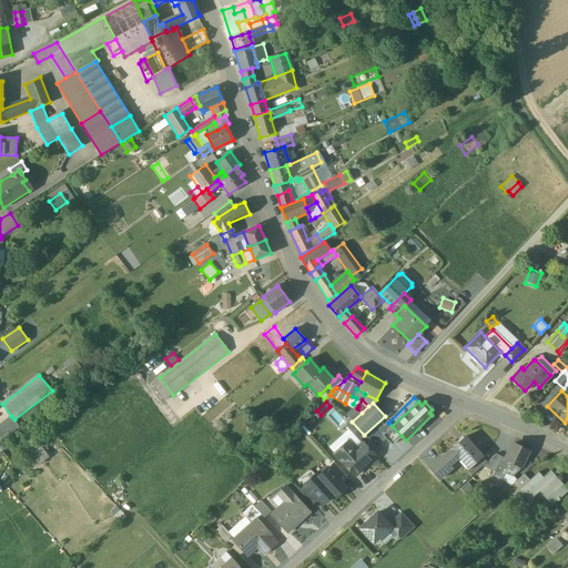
[(355,406),(346,415),(352,422),(362,413),(357,408),(355,406)]
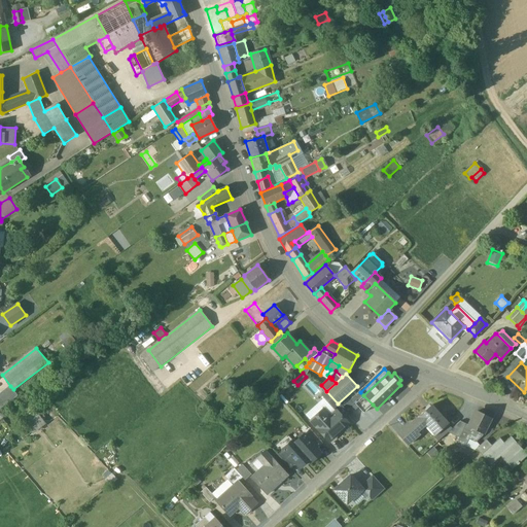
[(10,386),(3,391),(0,393),(0,409),(11,401),(18,395),(13,389),(10,386)]
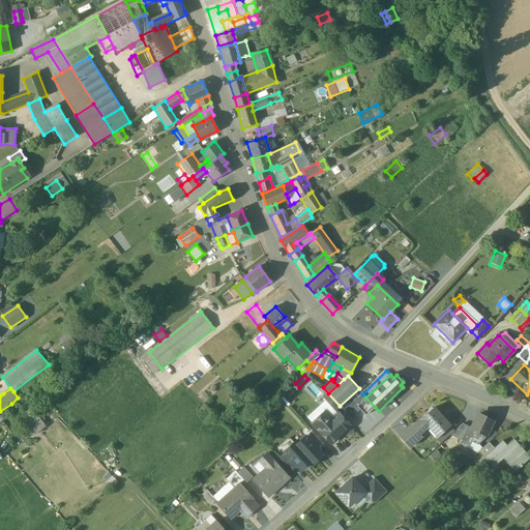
[(366,415),(375,407),(365,398),(357,406),(366,415)]
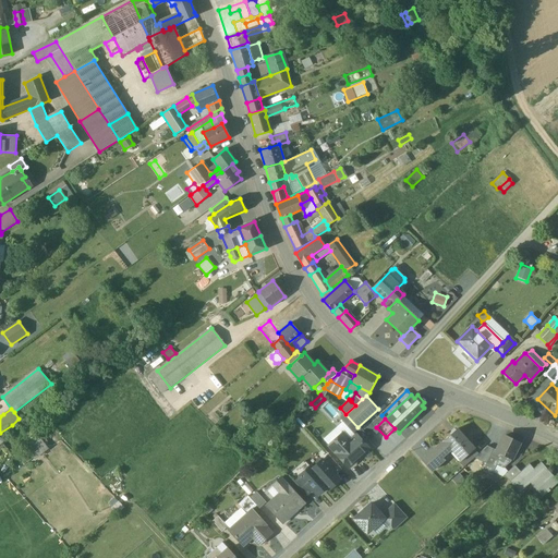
[(474,448),(457,428),(435,448),(440,456),(451,447),(462,460),(474,448)]
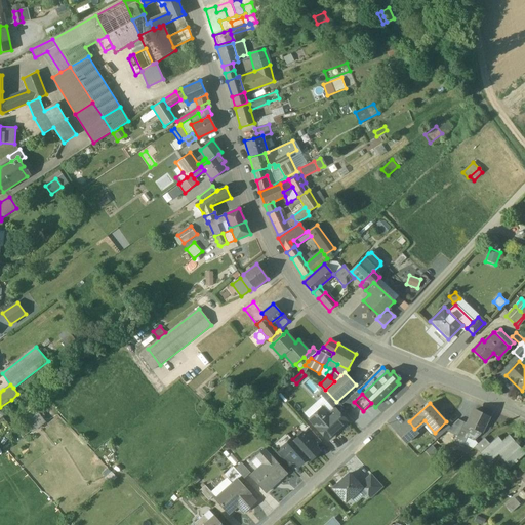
[(325,415),(320,409),(309,418),(328,439),(347,422),(335,409),(329,415),(327,413),(325,415)]
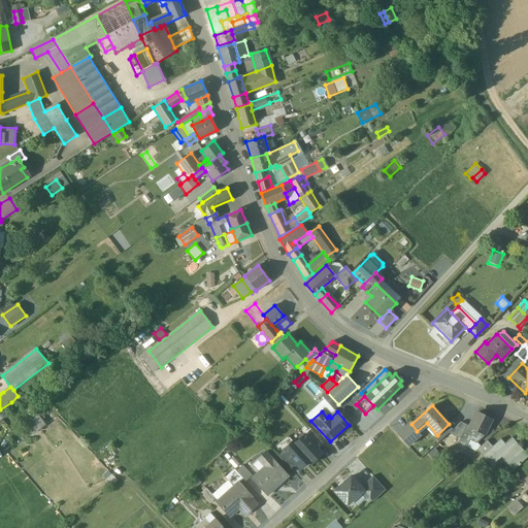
[(470,426),(485,433),(491,419),(477,411),(470,426)]
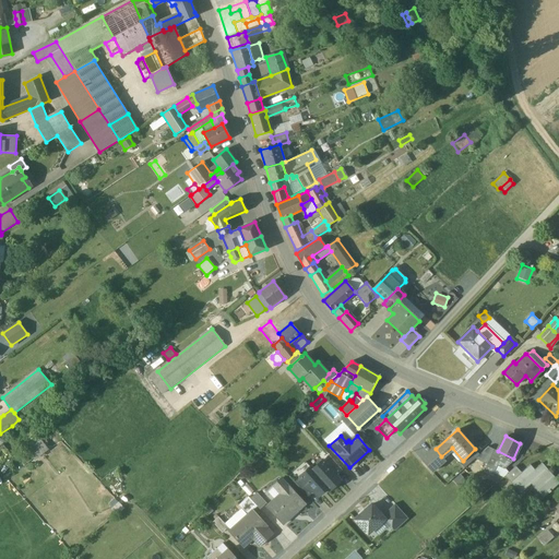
[(35,460),(49,450),(40,437),(26,447),(35,460)]
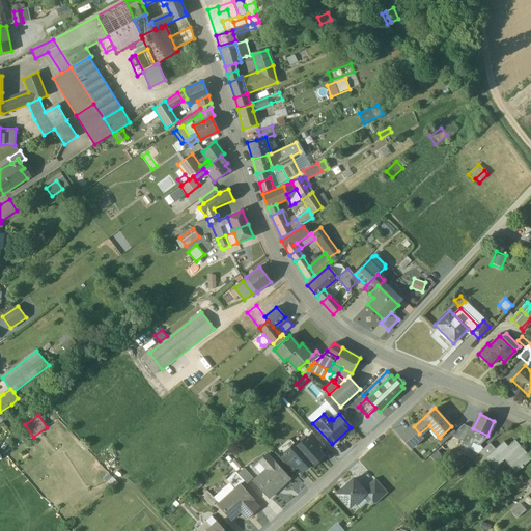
[(463,424),(452,435),(464,440),(470,426),(463,424)]
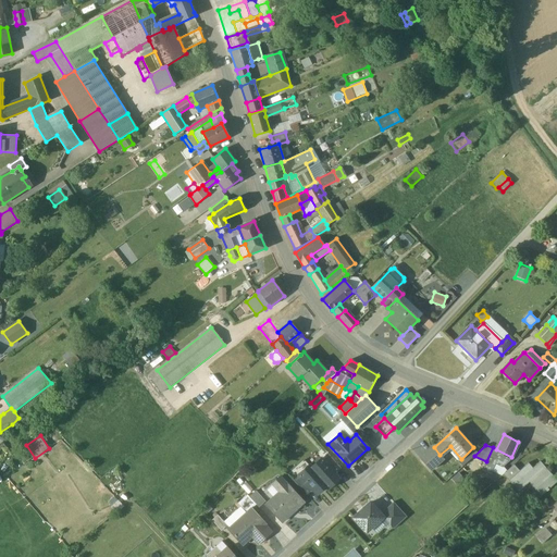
[(434,447),(420,459),(431,470),(444,459),(440,455),(434,447)]
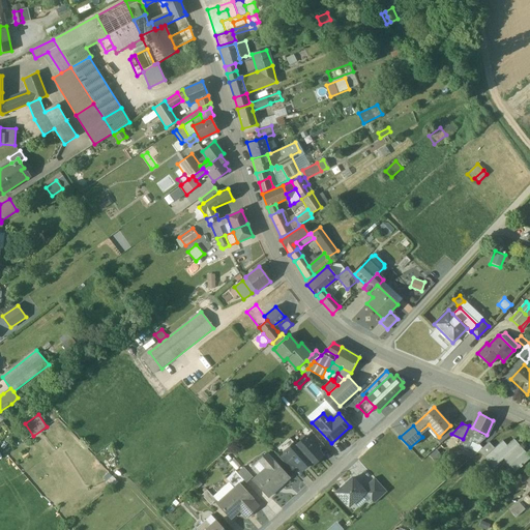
[(487,435),(472,428),(469,425),(463,439),(460,445),(467,448),(471,439),(477,443),(484,438),(487,435)]
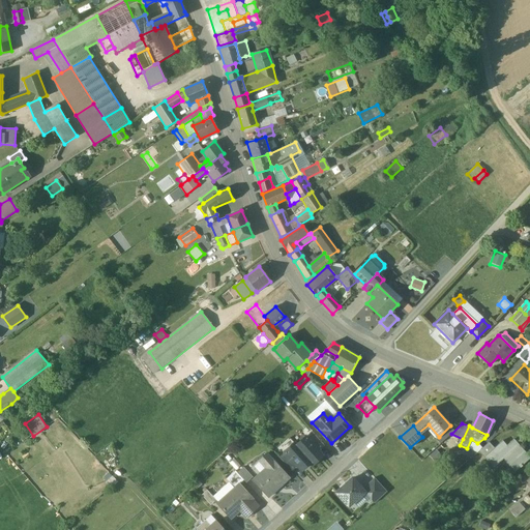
[(324,445),(312,432),(305,437),(318,451),(324,445)]
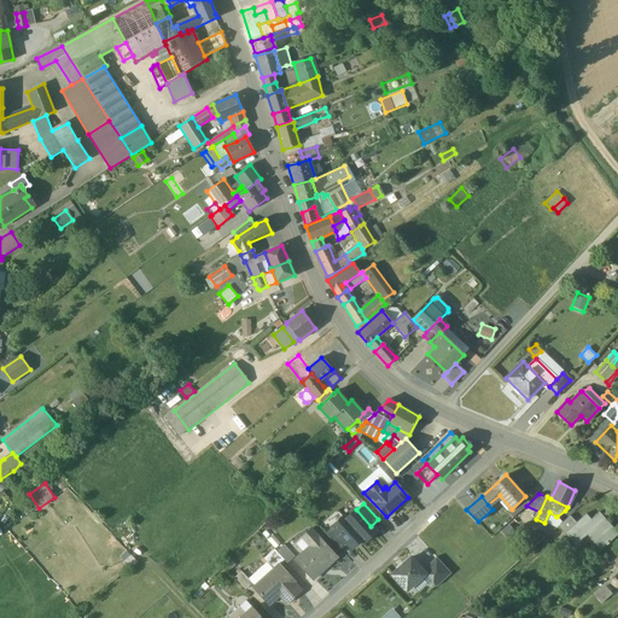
[(371,526),(356,509),(347,519),(345,520),(362,538),(365,542),(375,531),(371,526)]
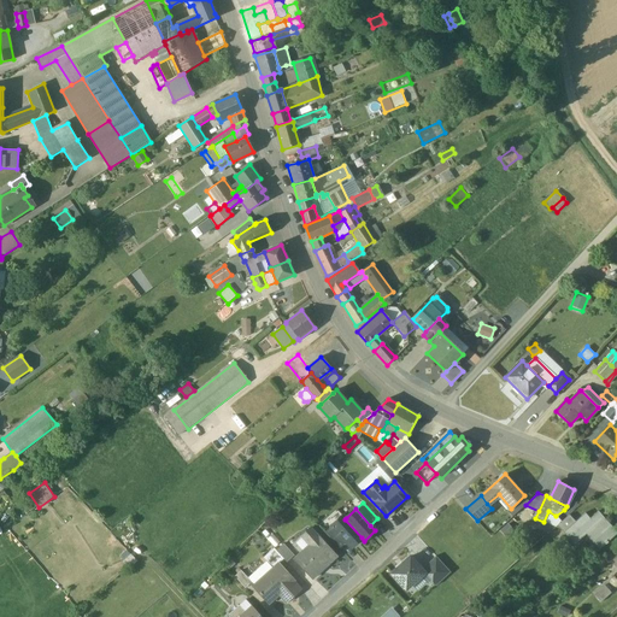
[(598,511),(589,518),(585,513),(575,522),(563,533),(571,541),(586,529),(594,539),(591,541),(598,550),(616,533),(598,511)]
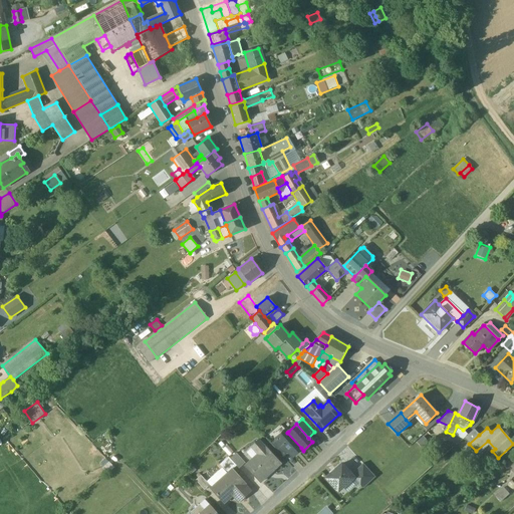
[(474,429),(464,438),(469,444),(479,435),(474,429)]
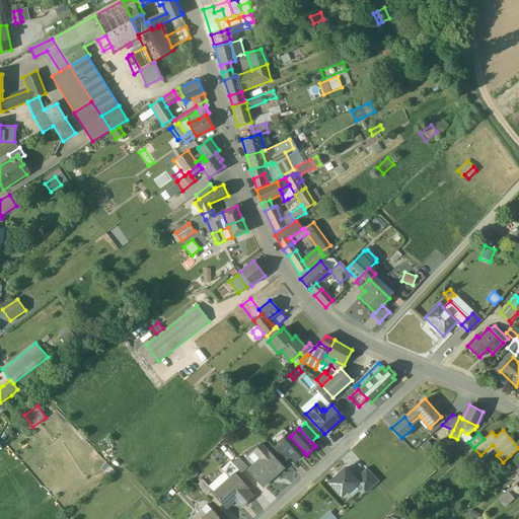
[(304,452),(290,437),(291,436),(289,434),(279,442),(291,456),(295,460),(304,452)]
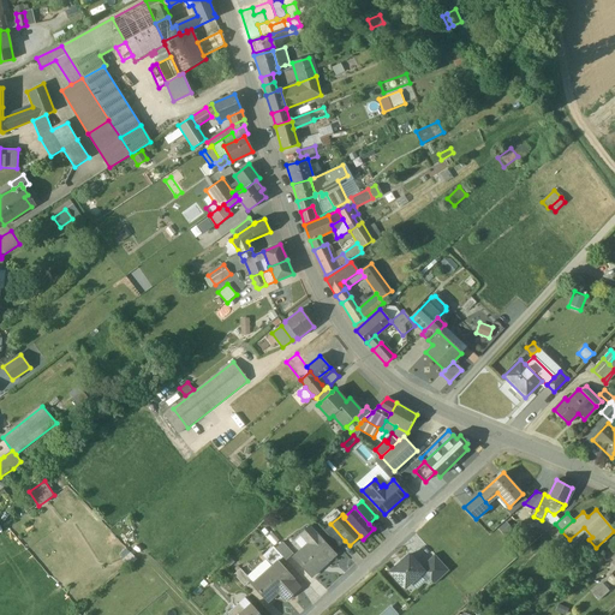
[(345,541),(330,524),(323,531),(338,547),(345,541)]
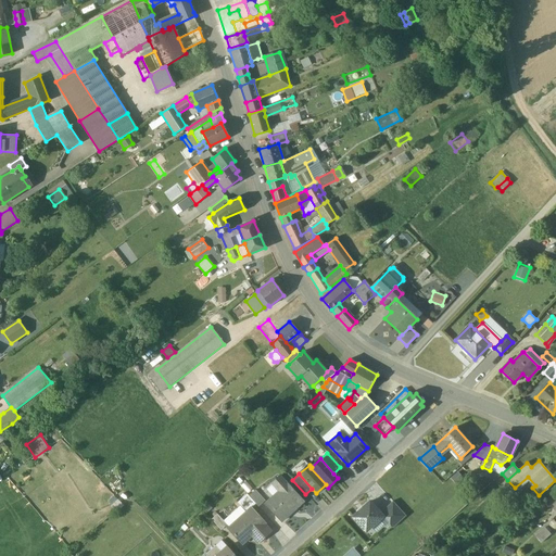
[(273,496),(265,504),(280,520),(292,508),(294,510),(303,502),(287,483),(287,484),(279,476),(272,482),(273,483),(279,491),(273,496)]
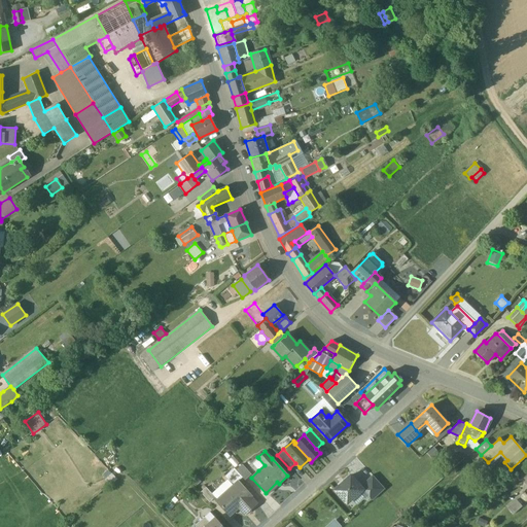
[(239,463),(233,456),(229,460),(235,467),(239,463)]
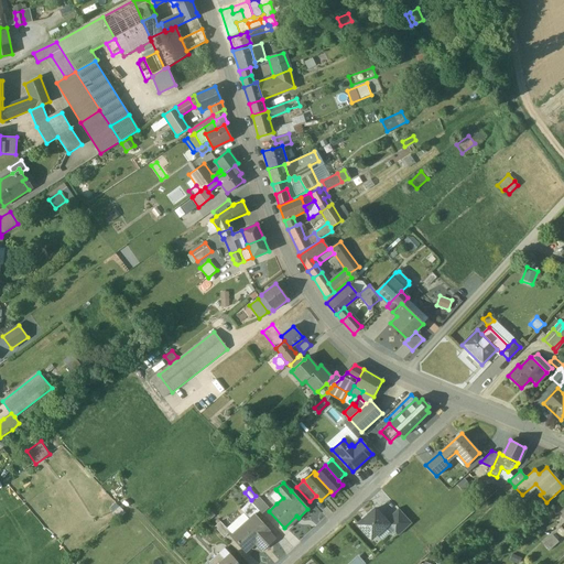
[(283,498),(277,490),(270,496),(277,503),(283,498)]
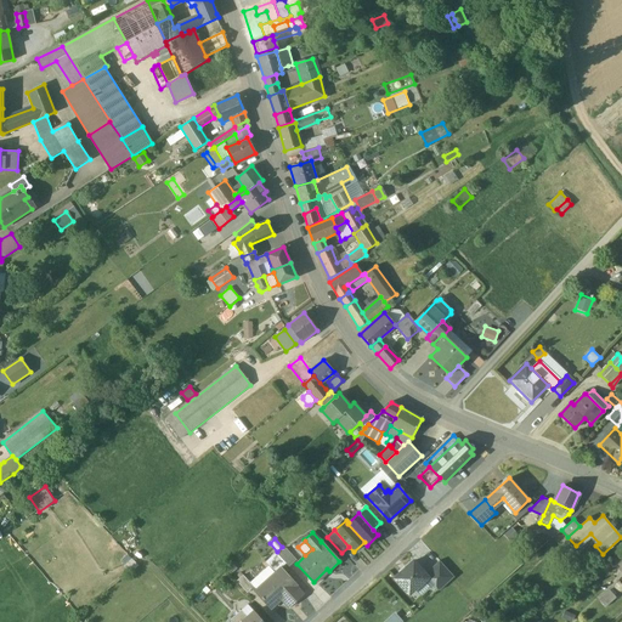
[(297,560),(286,548),(278,554),(287,564),(289,566),(297,560)]
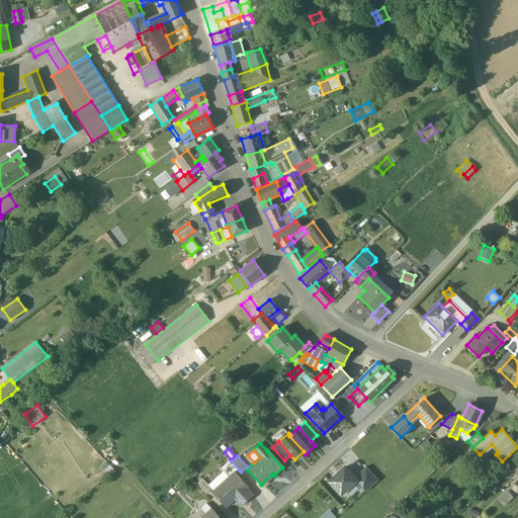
[(230,459),(222,467),(225,471),(230,477),(234,472),(234,473),(239,469),(232,461),(230,459)]
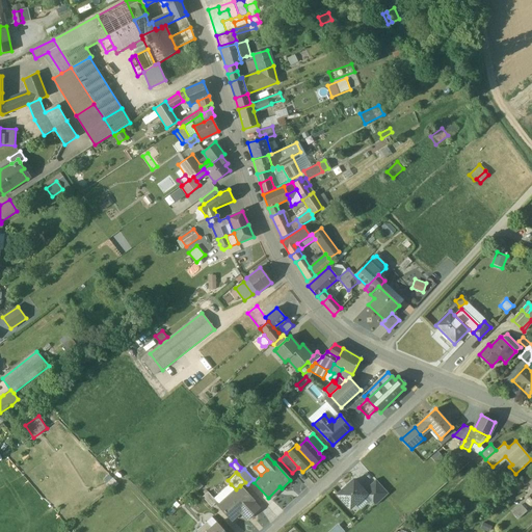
[(364,490),(353,480),(338,495),(350,508),(366,494),(364,490)]
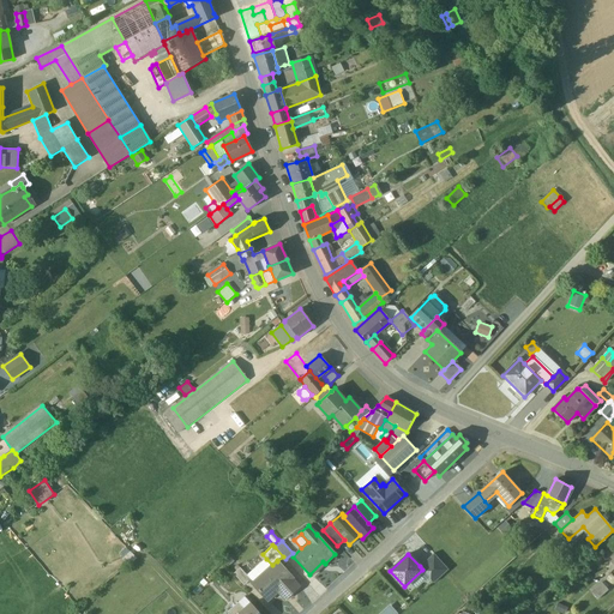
[(433,554),(420,566),(422,570),(433,583),(449,570),(433,554)]
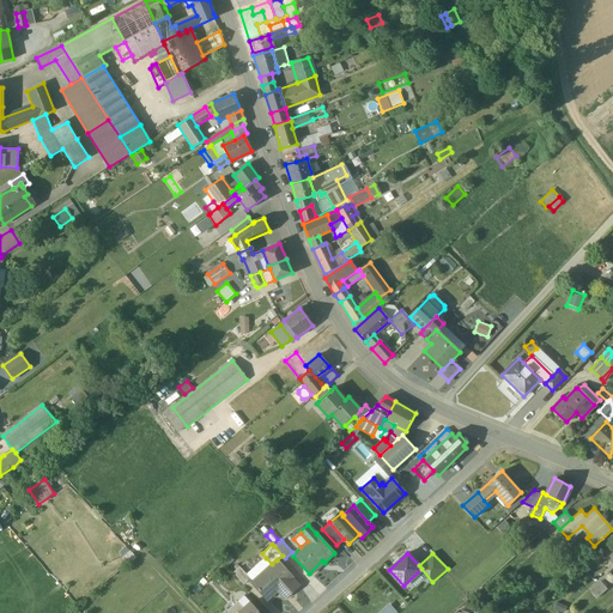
[(240,566),(230,556),(224,562),(234,571),(240,566)]
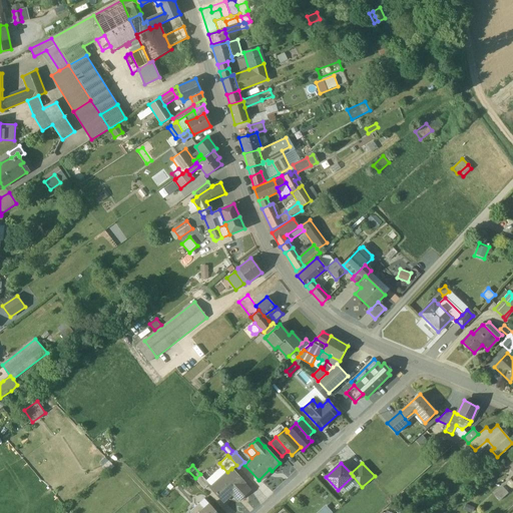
[(222,467),(206,481),(209,484),(211,486),(227,472),(222,467)]
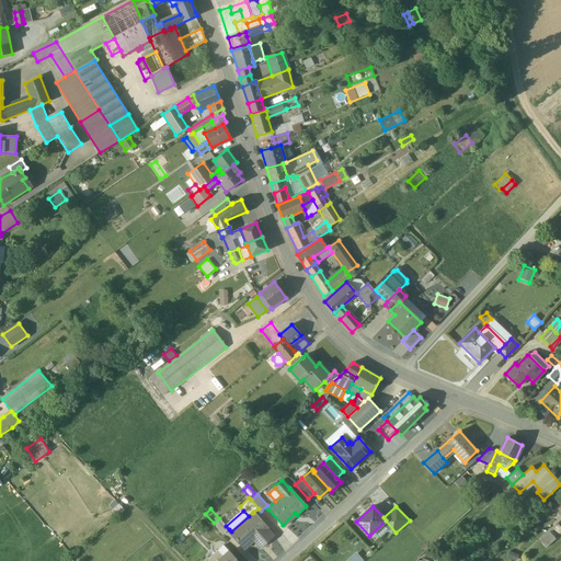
[(249,516),(231,531),(237,538),(236,539),(244,549),(259,536),(265,544),(273,536),(267,529),(268,528),(253,513),(253,512),(249,516)]
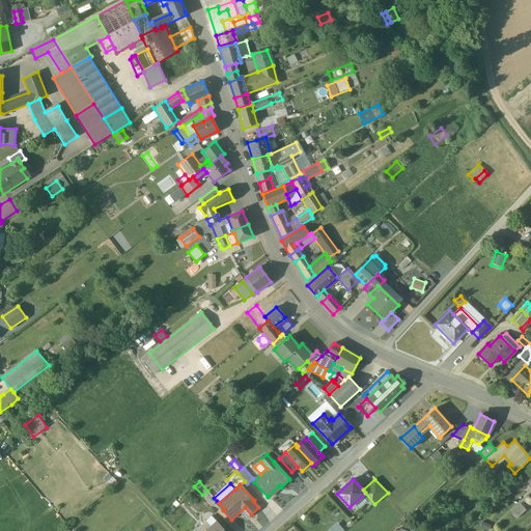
[(214,498),(207,491),(202,495),(202,496),(212,506),(217,501),(214,498)]
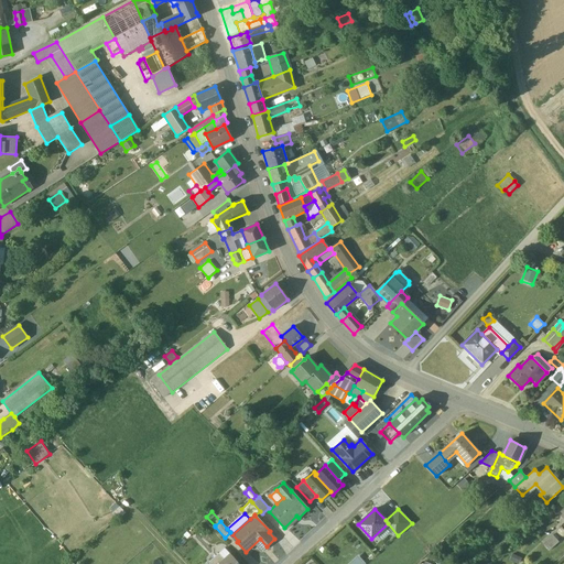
[(553,535),(543,544),(549,550),(559,542),(553,535)]
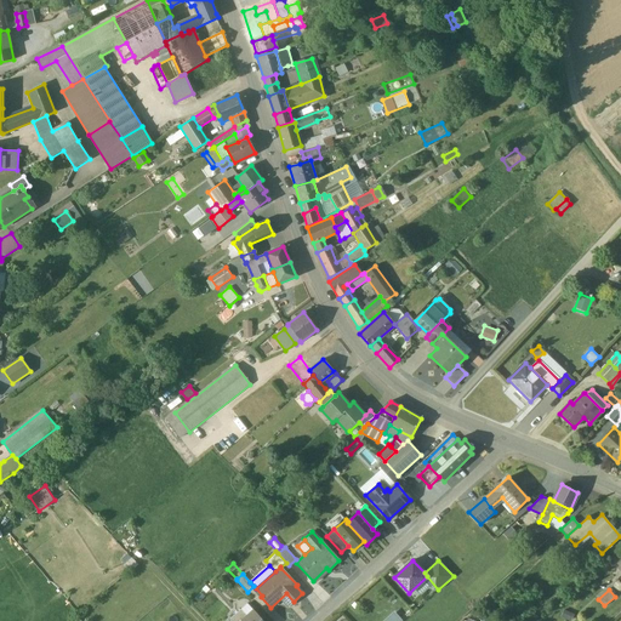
[(248,616),(241,620),(263,620),(248,603),(240,609),(248,616)]
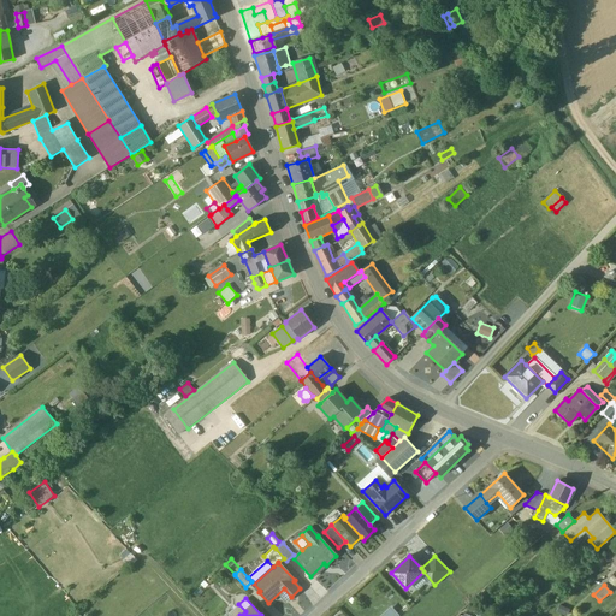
[(238,604),(229,614),(230,615),(240,615),(246,611),(238,604)]
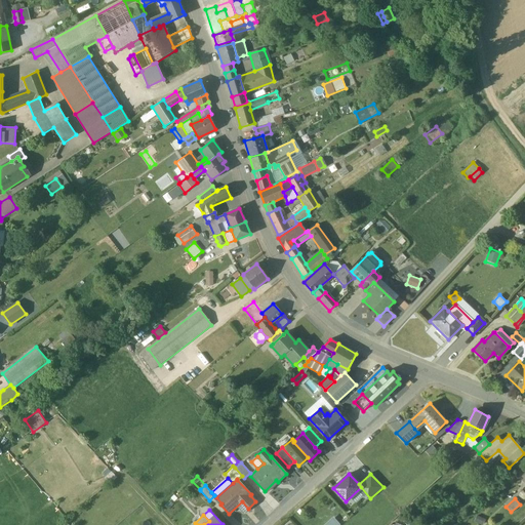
[(334,516),(324,524),(325,524),(339,524),(340,524),(334,516)]
